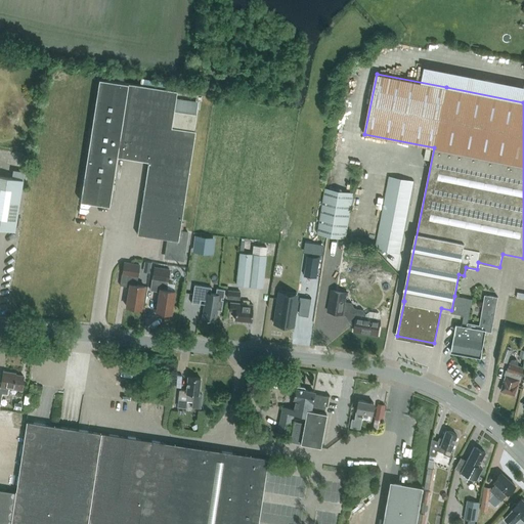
[(199,101),(176,97),(177,91),(99,79),(81,201),(110,205),(117,157),(148,162),(137,234),(171,238),(170,247),(168,246),(166,257),(183,260),(187,231),(180,230),(195,131),(193,131),(197,114),(199,101)]
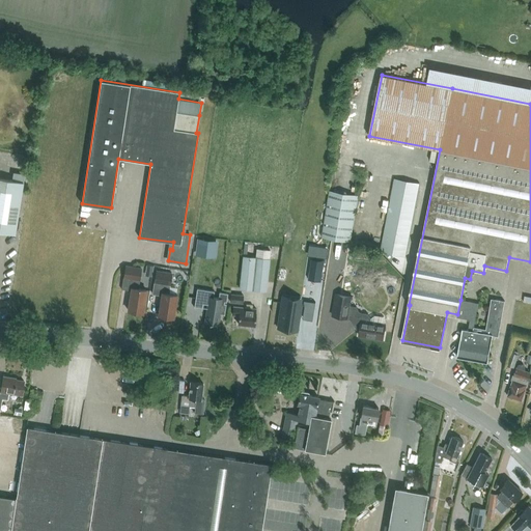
[(0,231),(15,233),(24,173),(14,171),(11,179),(0,177),(0,231)]
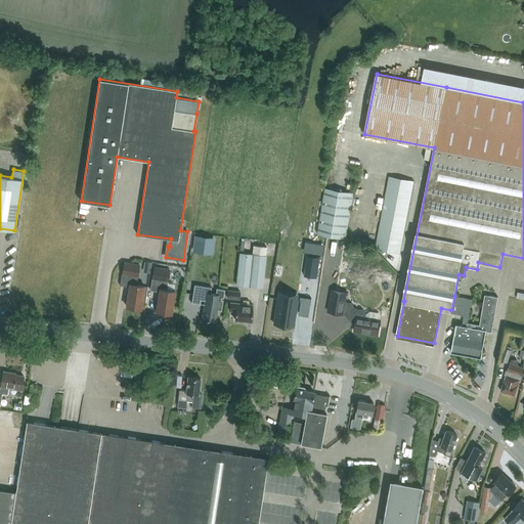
[(376,249),(400,253),(415,180),(390,176),(376,249)]
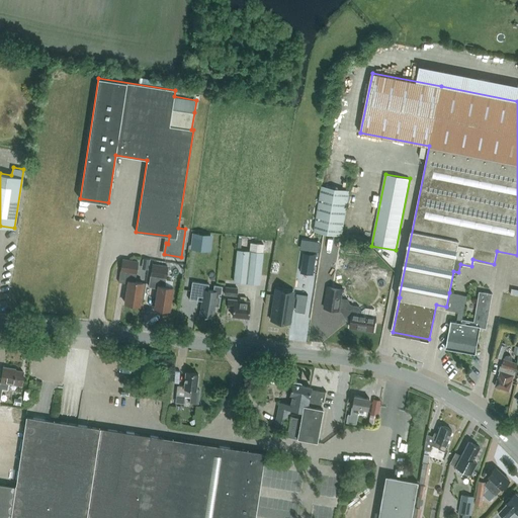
[(350,189),(322,185),(315,231),(342,235),(350,189)]
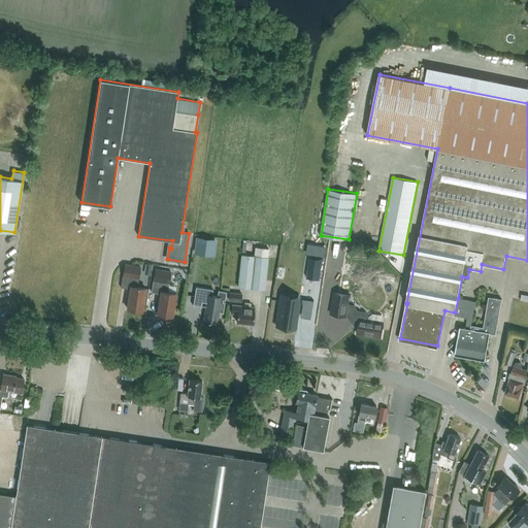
[(215,239),(198,238),(197,251),(203,252),(203,248),(213,249),(215,239)]
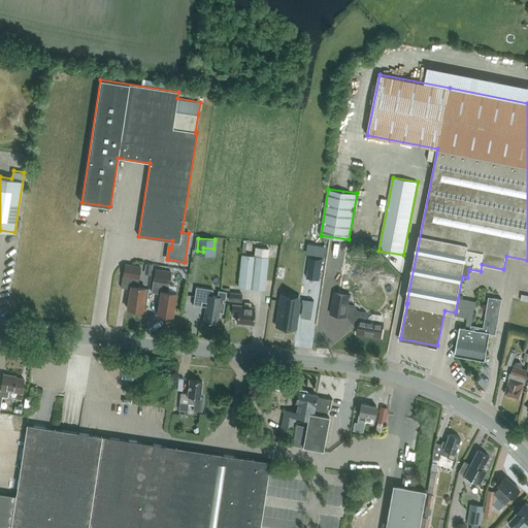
[(238,287),(265,290),(268,257),(241,254),(238,287)]
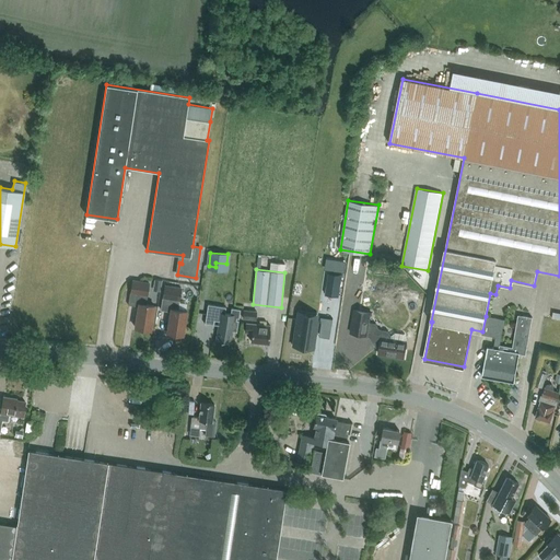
[(329,272),(326,294),(339,296),(342,275),(329,272)]
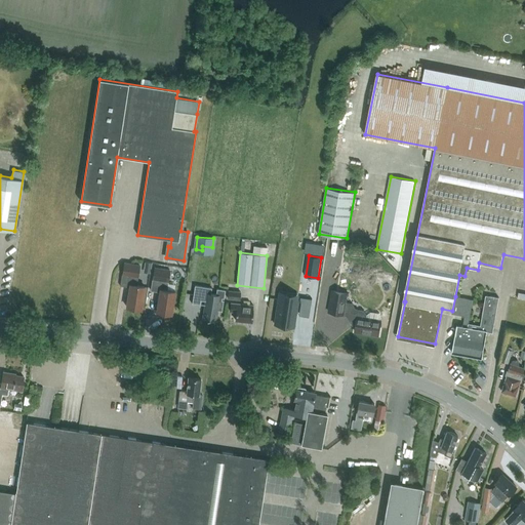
[(122,274),(120,285),(129,287),(126,307),(142,309),(145,287),(136,285),(139,266),(124,263),(123,274),(122,274)]
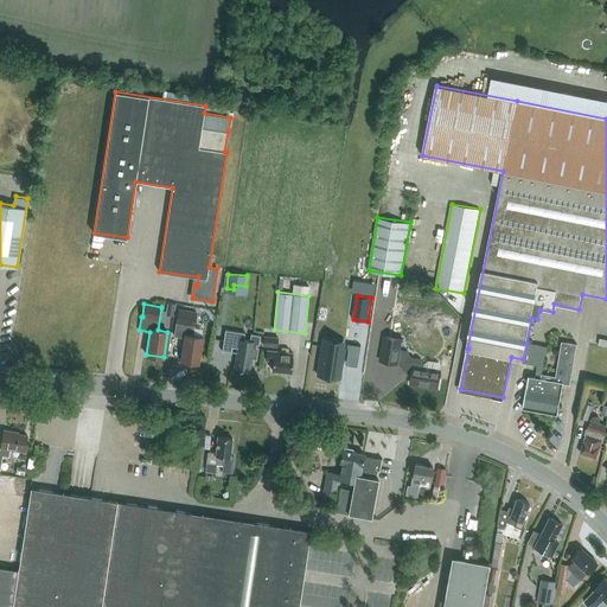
[(181,360),(198,363),(203,337),(192,336),(195,325),(196,312),(179,310),(177,323),(176,323),(174,336),(185,337),(181,360)]
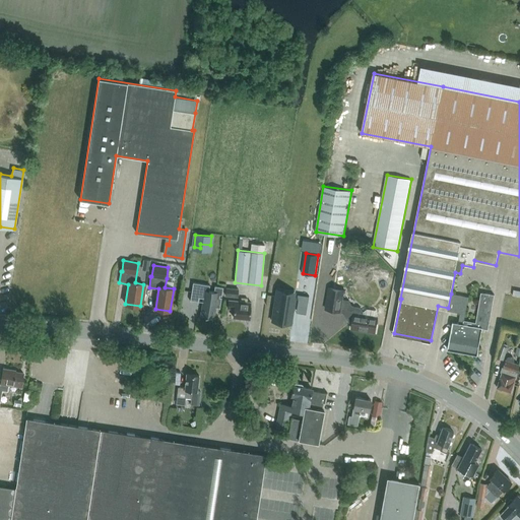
[(219,308),(221,297),(219,297),(219,296),(221,296),(223,286),(214,285),(213,291),(209,290),(210,284),(193,282),(190,300),(198,301),(199,297),(204,298),(201,312),(206,313),(205,316),(213,318),(214,307),(219,308)]
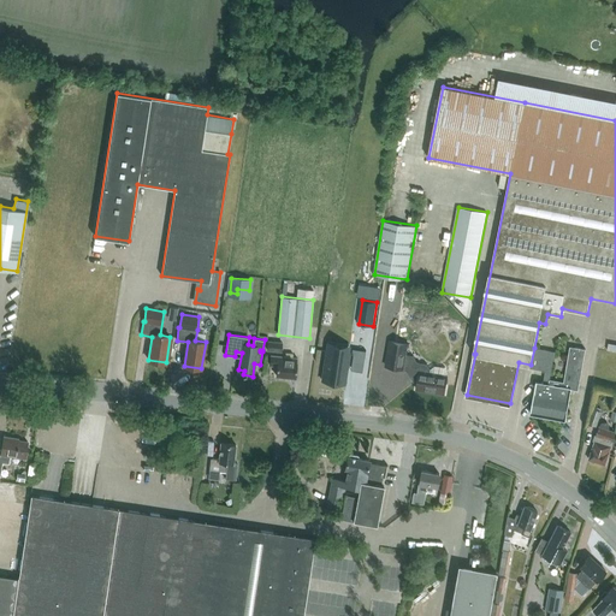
[(282,342),(268,341),(267,350),(280,351),(282,342)]
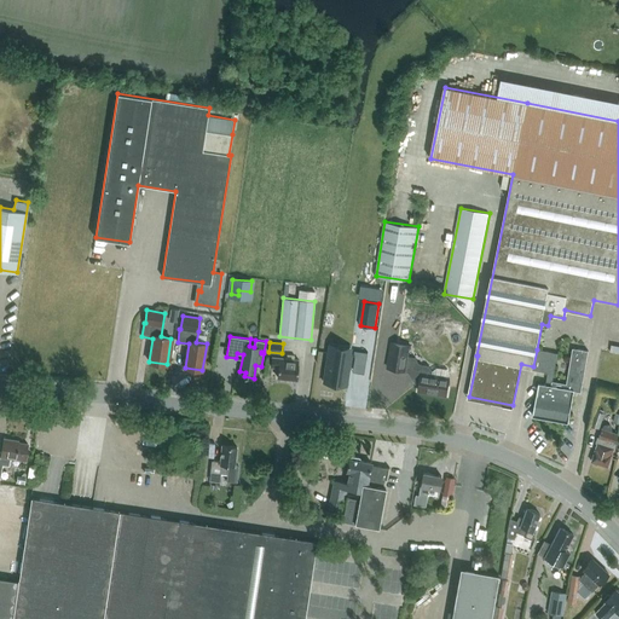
[(420,385),(420,391),(447,395),(449,387),(456,389),(458,374),(450,372),(449,377),(433,375),(433,371),(429,366),(420,364),(415,358),(406,357),(408,346),(392,342),(388,368),(406,371),(408,370),(409,370),(417,383),(420,385)]
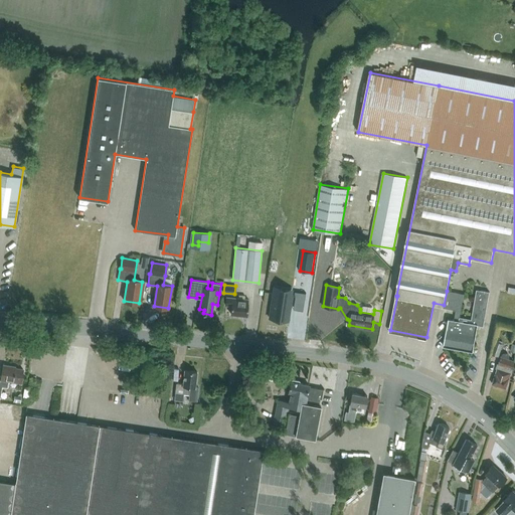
[(448,330),(445,345),(473,350),(477,325),(484,326),(491,292),(479,290),(473,319),(461,317),(462,311),(457,310),(455,320),(450,319),(448,330)]
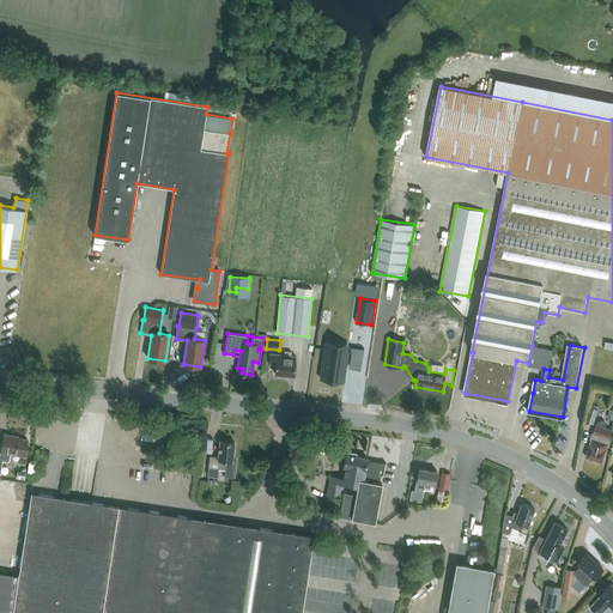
[(553,350),(532,346),(528,363),(527,366),(544,369),(550,370),(553,350)]
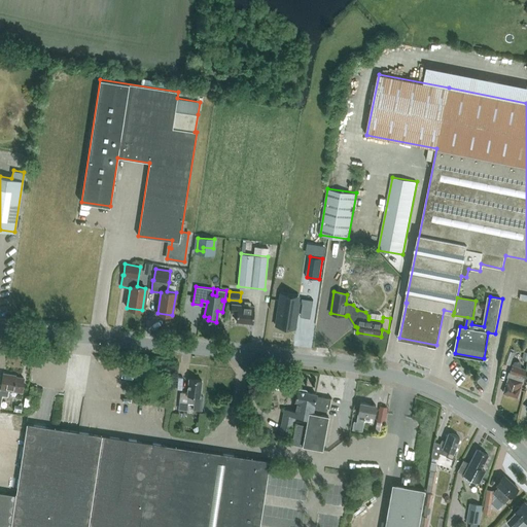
[(279,300),(275,325),(294,328),(299,303),(279,300)]
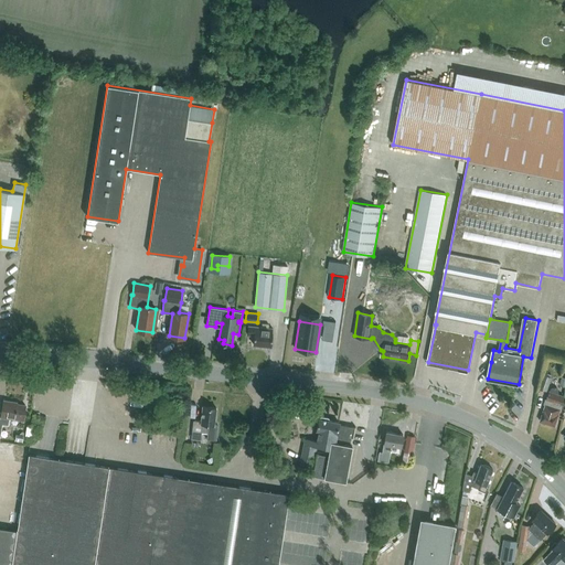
[(254,336),(253,344),(270,347),(273,328),(268,328),(268,324),(262,323),(262,327),(248,326),(247,334),(248,334),(254,336)]
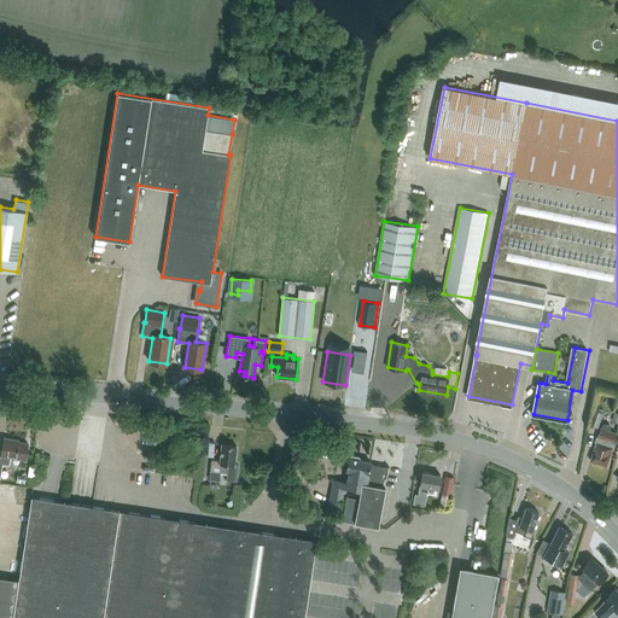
[(599,427),(605,413),(596,409),(592,425),(599,427)]
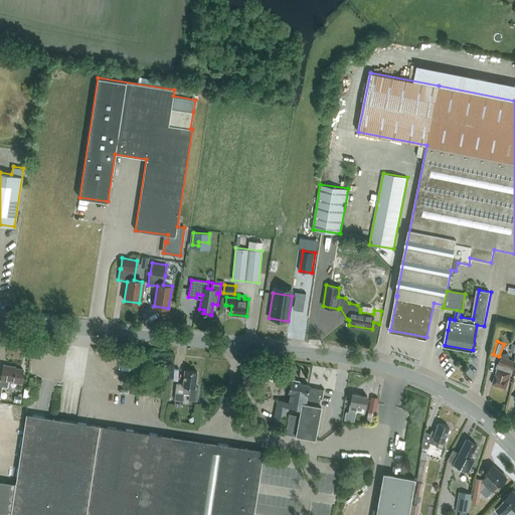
[(497,368),(498,369),(493,384),(506,388),(514,363),(514,360),(509,359),(510,357),(509,355),(508,354),(506,353),(503,354),(502,355),(502,356),(501,356),(499,363),(498,363),(497,368)]
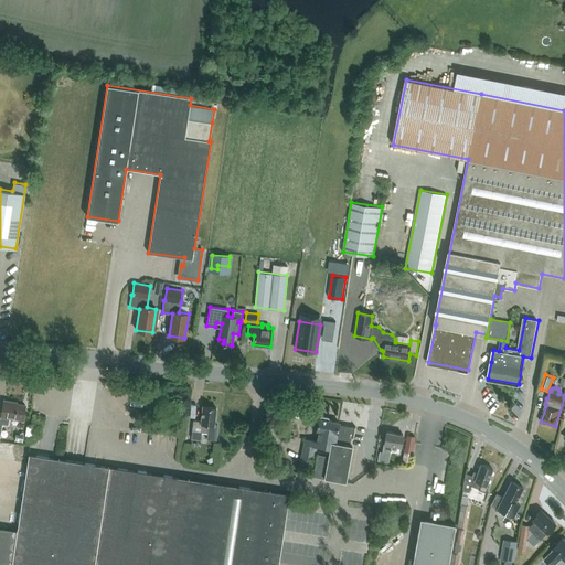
[(9,425),(10,417),(23,419),(25,405),(13,403),(13,402),(3,400),(1,413),(0,412),(0,434),(2,424),(9,425)]
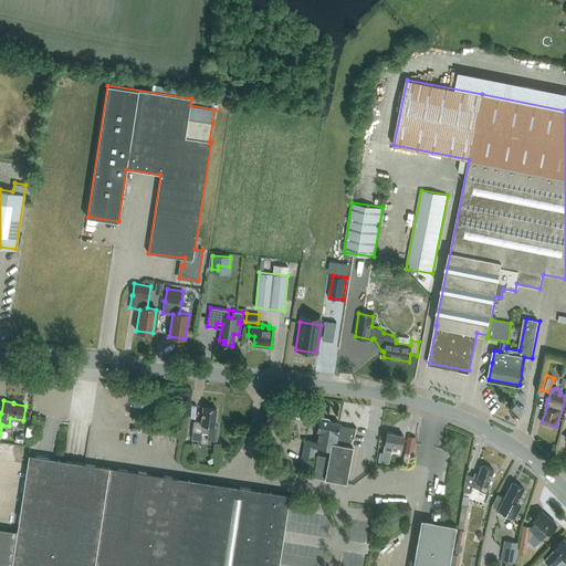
[(217,441),(218,426),(215,426),(217,408),(202,407),(201,422),(194,421),(192,431),(192,432),(192,439),(201,440),(202,433),(208,433),(207,440),(217,441)]
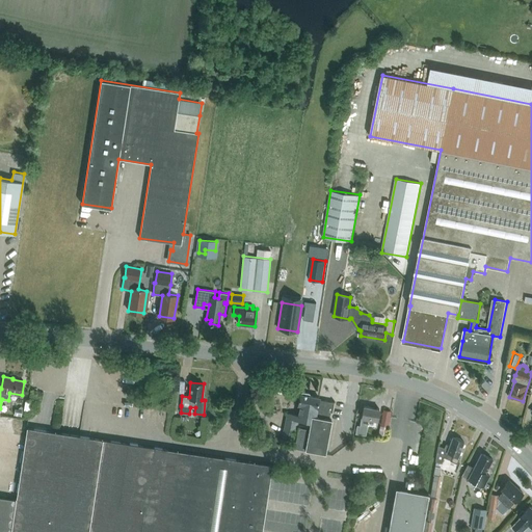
[(287,441),(293,442),(294,432),(295,432),(298,420),(310,422),(309,429),(298,426),(293,448),(327,454),(327,453),(326,453),(327,446),(326,446),(330,421),(331,421),(331,420),(328,419),(330,411),(331,411),(331,413),(333,413),(335,401),(334,401),(334,402),(319,399),(319,397),(314,396),(314,394),(307,393),(307,395),(300,394),(298,405),(300,405),(298,416),(287,413),(284,430),(288,431),(287,441)]
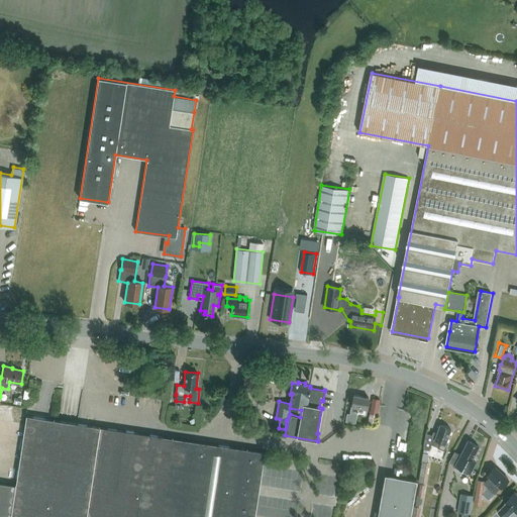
[(369,397),(353,395),(351,406),(349,414),(350,414),(349,418),(357,420),(358,415),(356,415),(357,407),(367,409),(369,397)]
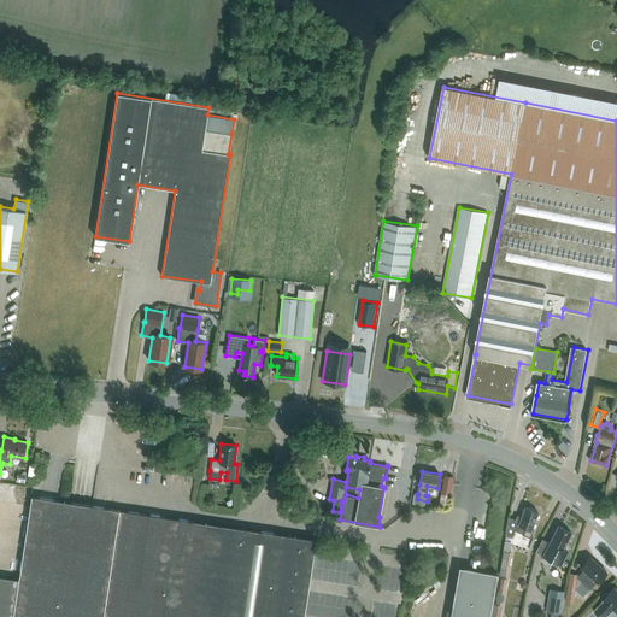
[(453,477),(444,476),(440,494),(450,495),(453,477)]
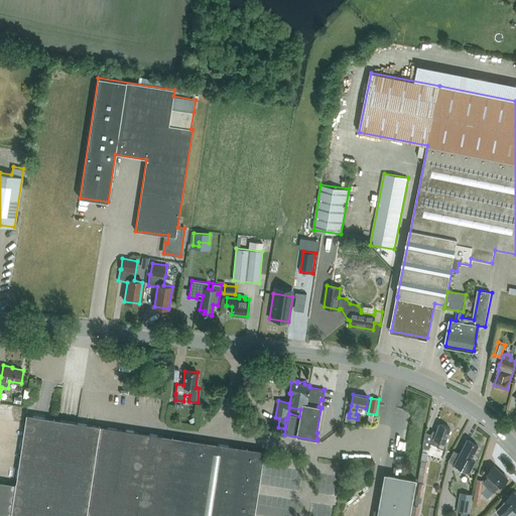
[(408,515),(415,480),(384,474),(376,515),(253,515),(264,450),(124,429),(100,426),(26,414),(16,484),(0,481),(0,515),(408,515)]
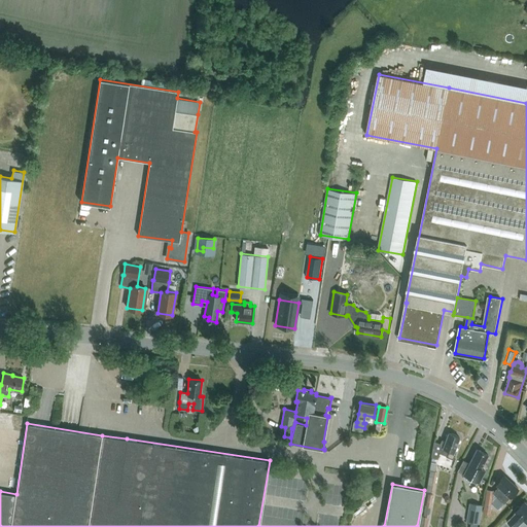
[(457,434),(452,432),(451,434),(448,432),(445,442),(442,440),(440,444),(434,442),(431,456),(437,459),(440,453),(446,456),(453,459),(455,452),(454,452),(454,451),(455,450),(457,447),(456,446),(457,443),(458,443),(459,440),(459,438),(459,437),(457,436),(457,434)]
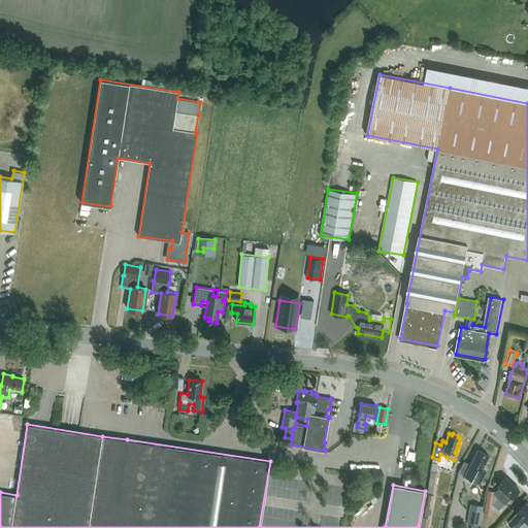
[(486,471),(482,469),(489,456),(477,450),(464,475),(480,483),(486,471)]
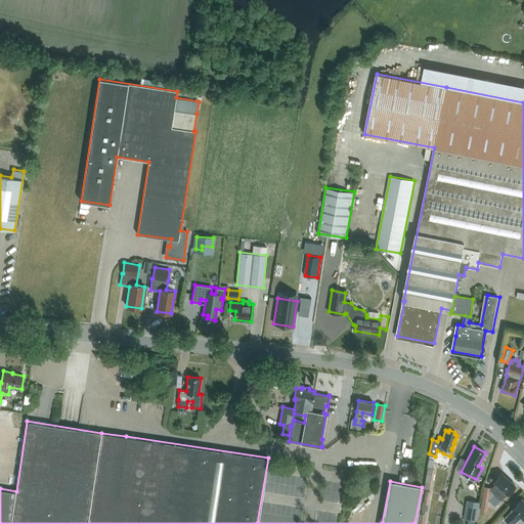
[(431,489),(434,469),(432,468),(434,461),(428,460),(424,488),(431,489)]
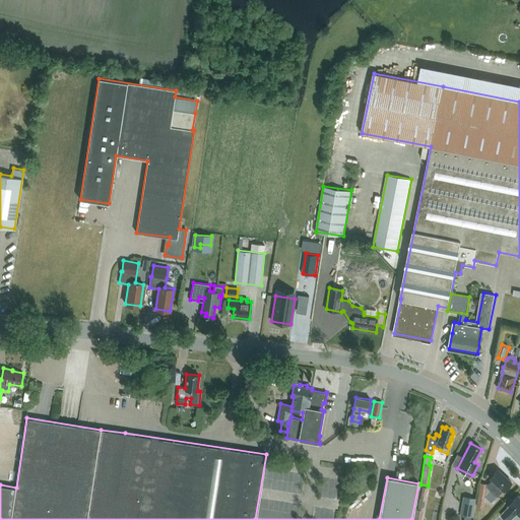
[(488,484),(480,482),(476,503),(483,504),(486,486),(497,497),(503,491),(511,482),(498,469),(490,477),(492,480),(488,484)]
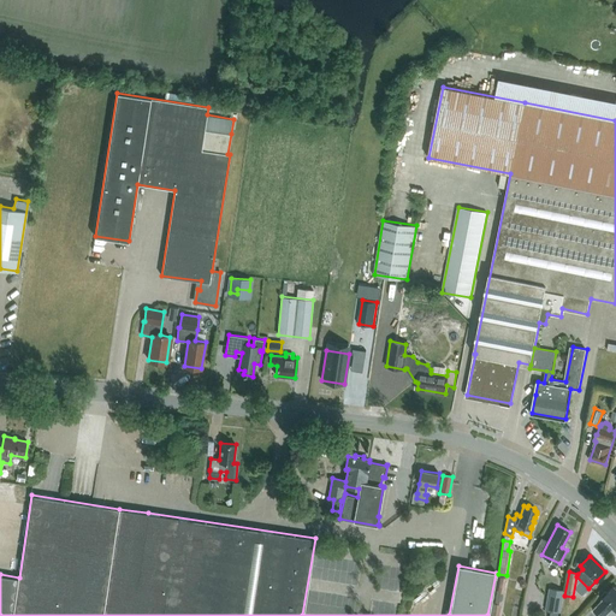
[(401,578),(380,574),(379,586),(400,590),(401,578)]
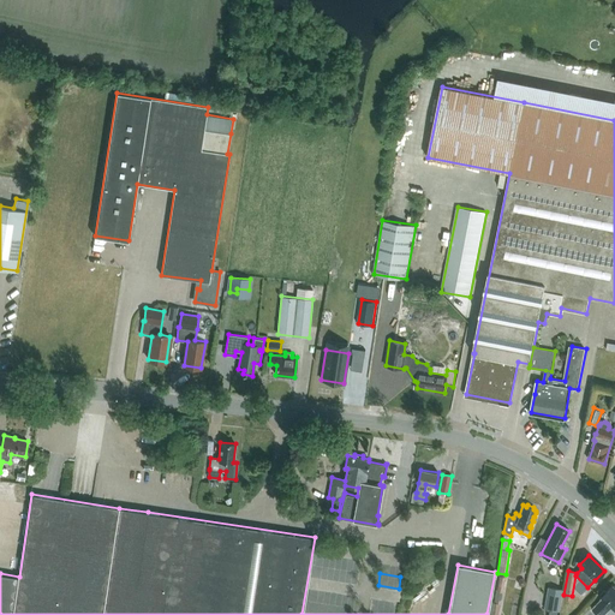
[(603,589),(599,593),(599,595),(602,596),(601,597),(591,608),(597,614),(601,614),(607,609),(605,608),(608,604),(614,610),(614,587),(611,585),(607,591),(604,590),(603,589)]
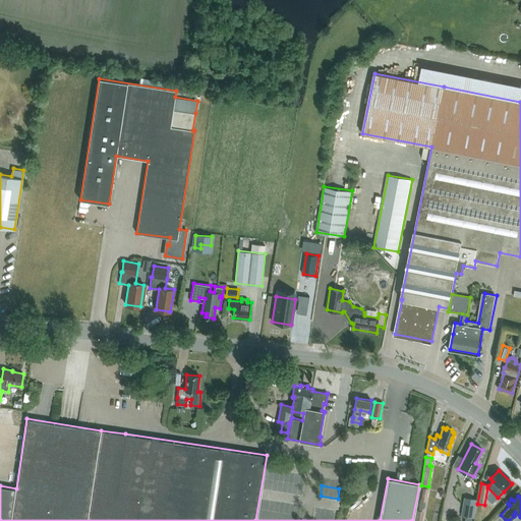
[(467,498),(465,510),(474,511),(476,499),(467,498)]
